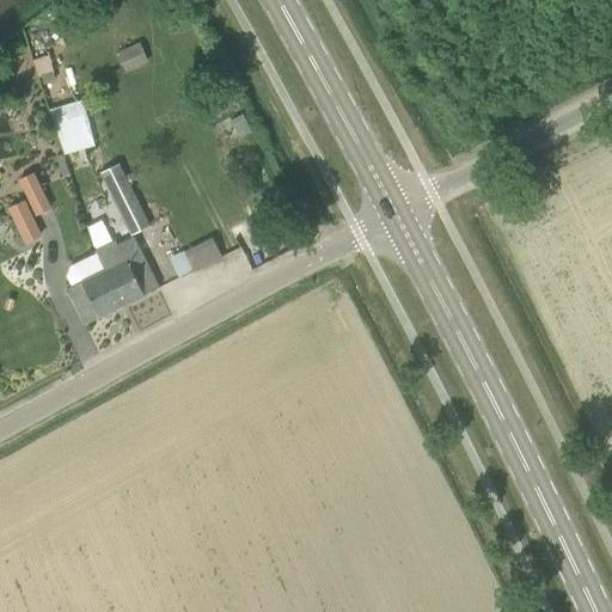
[(126,72),(148,61),(139,41),(116,51),(126,72)]
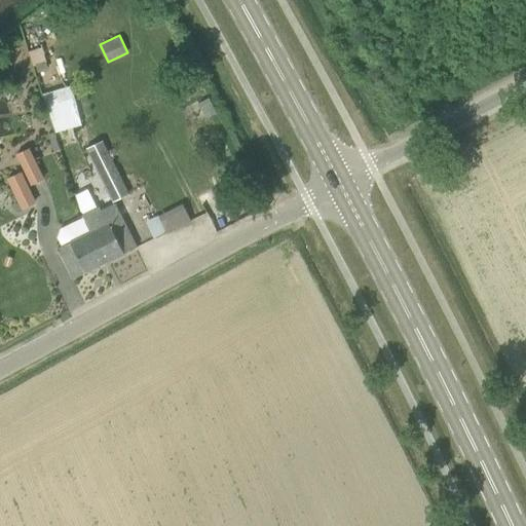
[(71,84),(43,92),(54,132),(82,123),(71,84)]
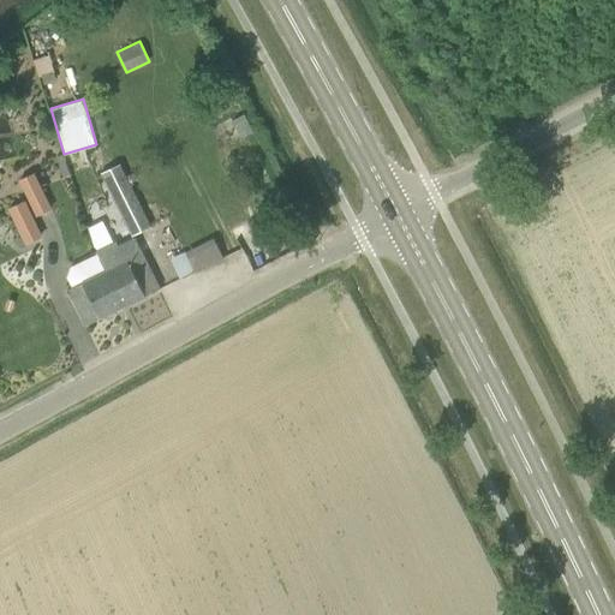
[(119,166),(102,174),(132,236),(149,227),(119,166)]
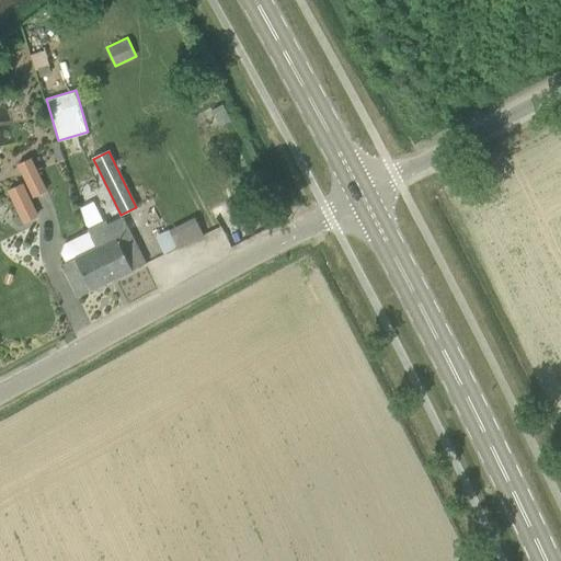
[(33,196),(46,191),(31,159),(18,165),(33,196)]
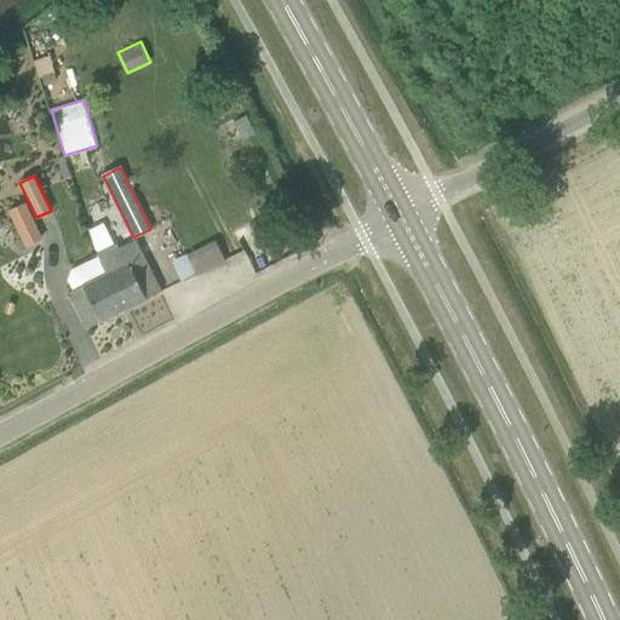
[(41,239),(24,204),(9,212),(26,246),(41,239)]
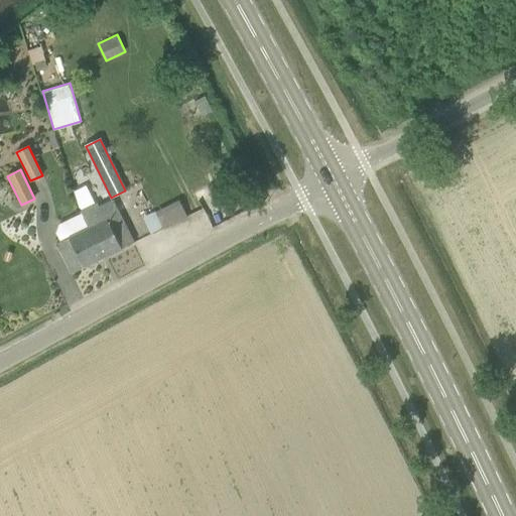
[(83,200),(99,195),(94,178),(78,183),(83,200)]
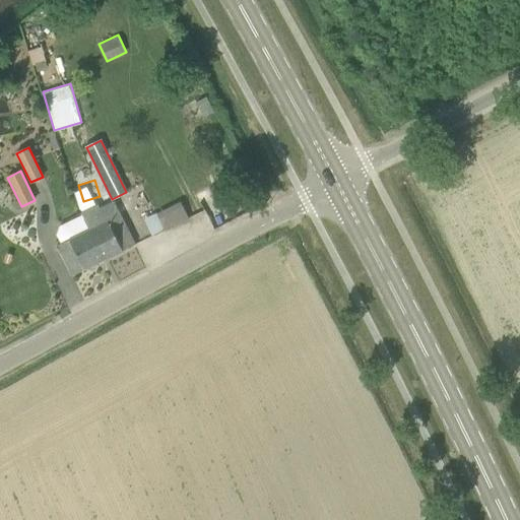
[(88,230),(103,260),(134,245),(114,202),(98,210),(95,205),(80,212),(88,230)]
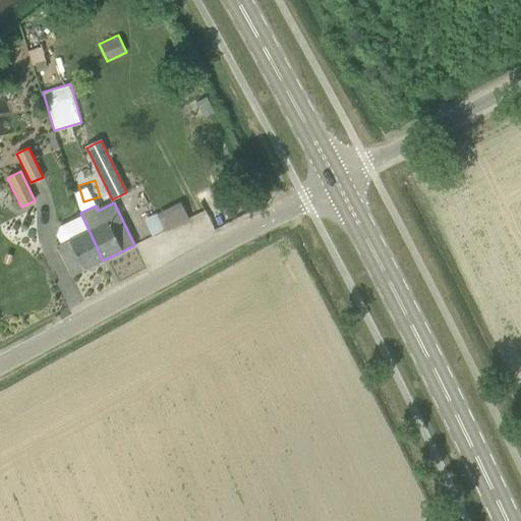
[(57,246),(72,277),(103,261),(89,230),(57,246)]
